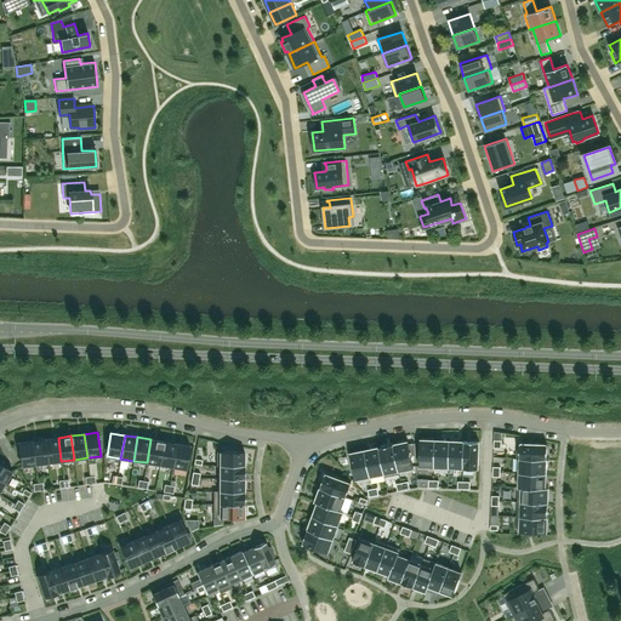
[(61,461),(58,438),(45,439),(49,462),(61,461)]
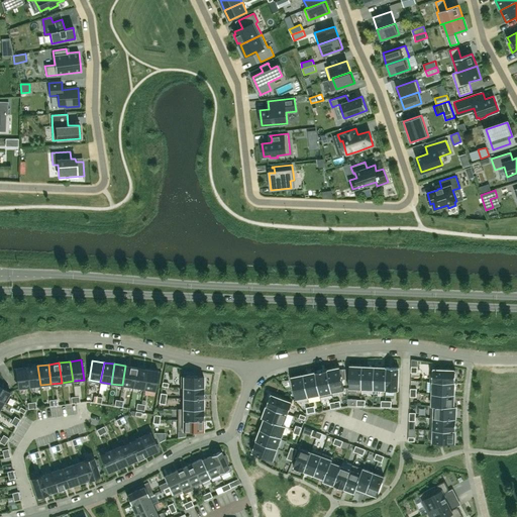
[(40,385),(37,366),(26,367),(29,387),(40,385)]
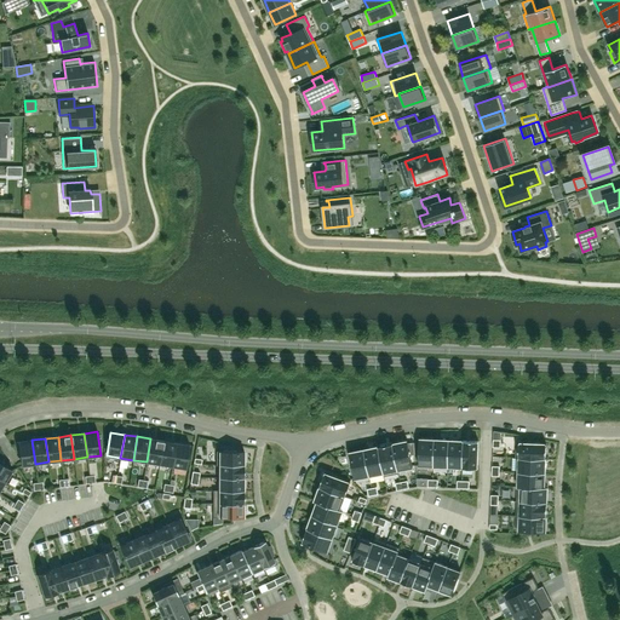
[(159,464),(164,441),(150,438),(147,461),(159,464)]
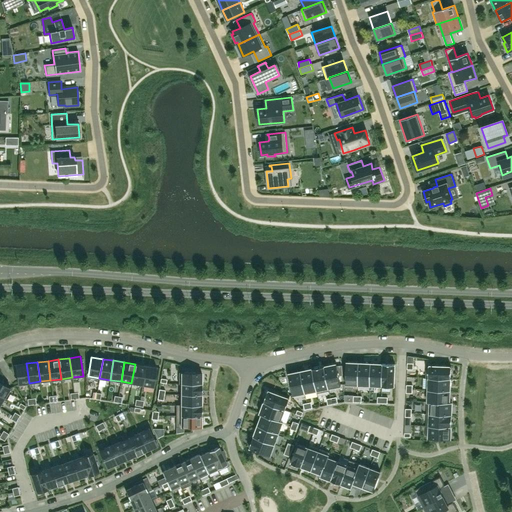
[(346,362),(345,384),(358,385),(359,362),(346,362)]
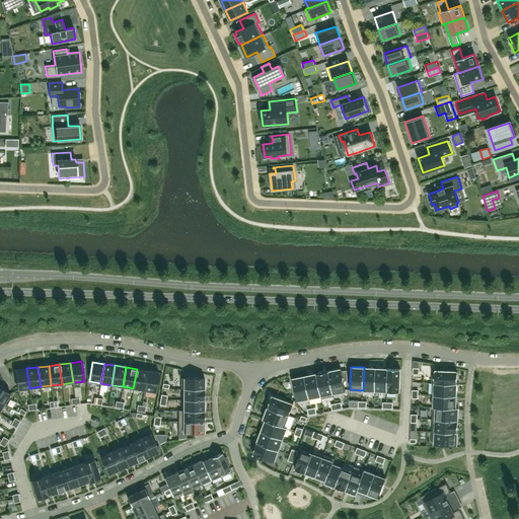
[(364,367),(363,390),(375,390),(376,368),(364,367)]
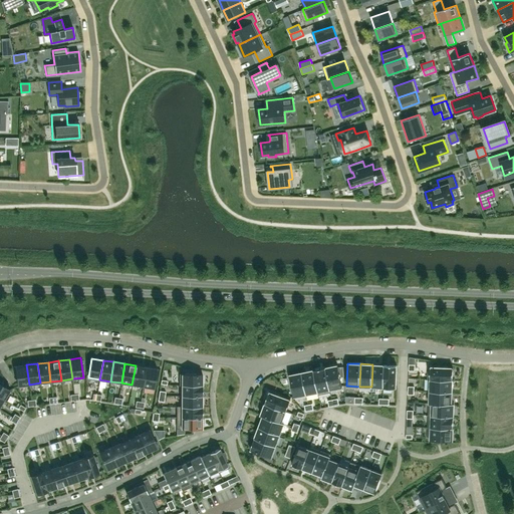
[(29,384),(26,364),(13,366),(14,373),(16,372),(18,386),(29,384)]
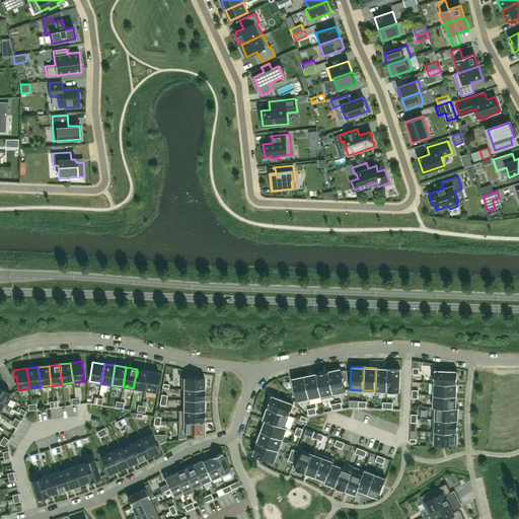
[(376,368),(375,390),(387,391),(388,368),(376,368)]
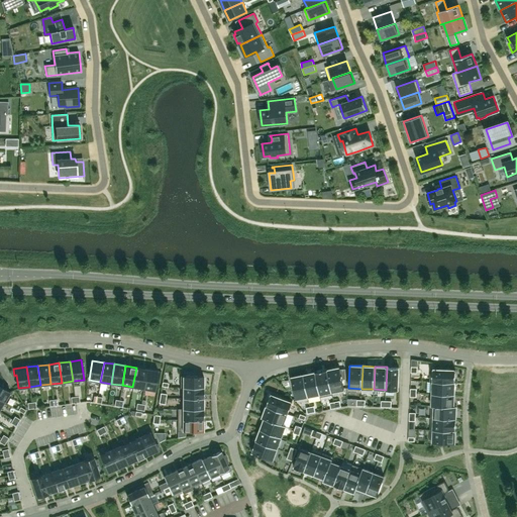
[(398,390),(399,368),(387,367),(386,390),(398,390)]
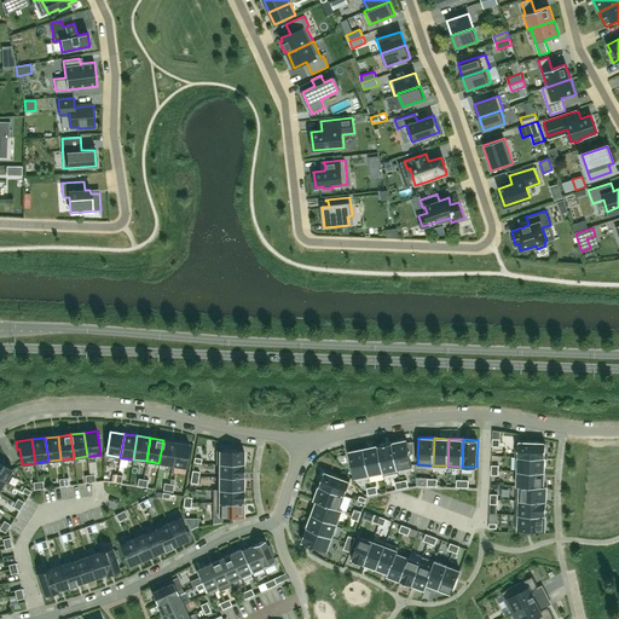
[(172,466),(175,443),(163,440),(158,463),(172,466)]
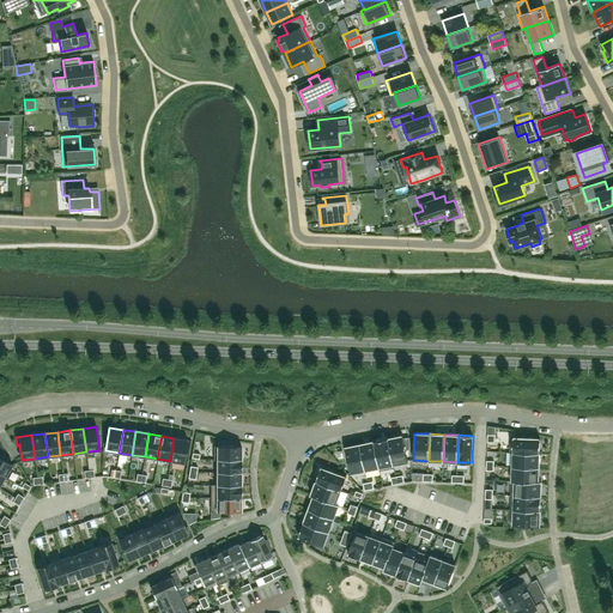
[(402,436),(388,438),(394,467),(394,465),(408,462),(406,449),(404,438),(402,436)]
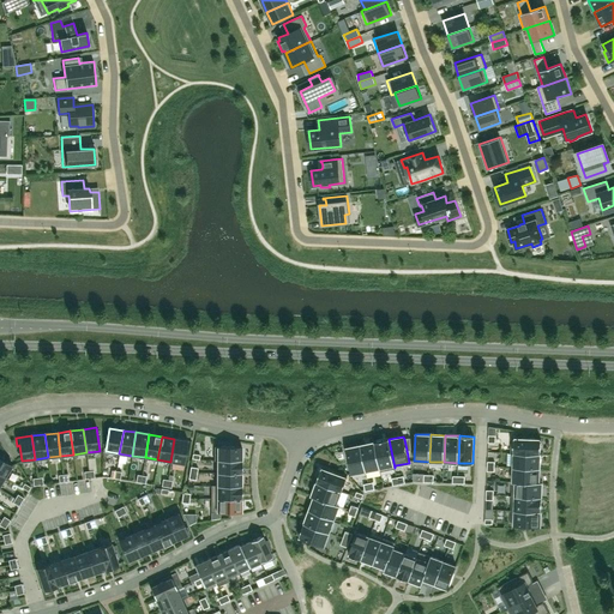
[(541,439),(534,439),(534,438),(530,438),(530,439),(511,438),(511,452),(540,453),(541,439)]
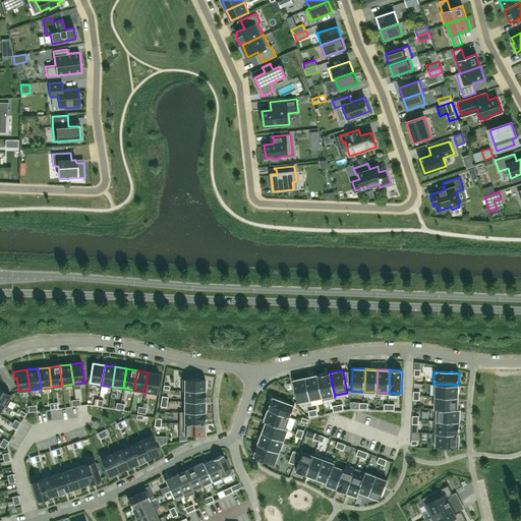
[(159,374),(148,372),(145,392),(156,394),(159,374)]
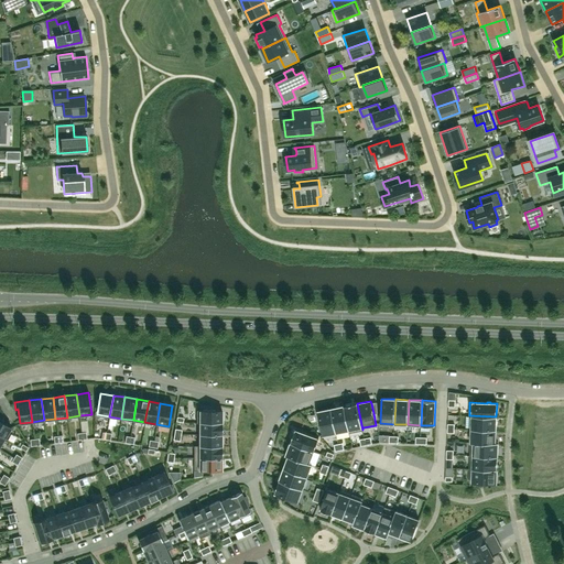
[(362,430),(357,403),(344,405),(349,433),(362,430)]
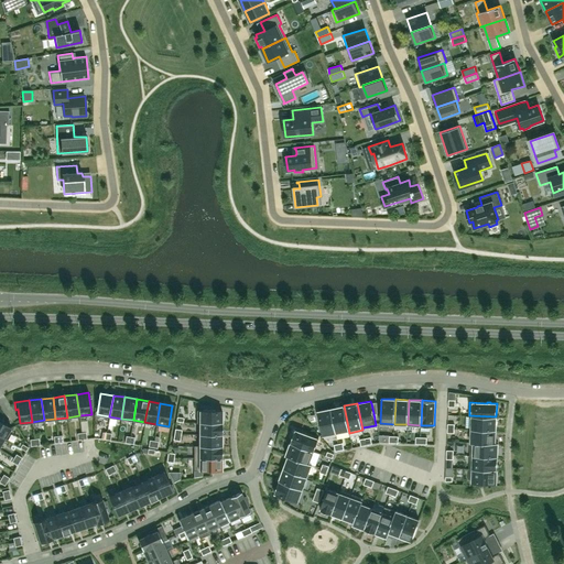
[(349,433),(344,405),(331,409),(336,433),(348,431),(349,433)]
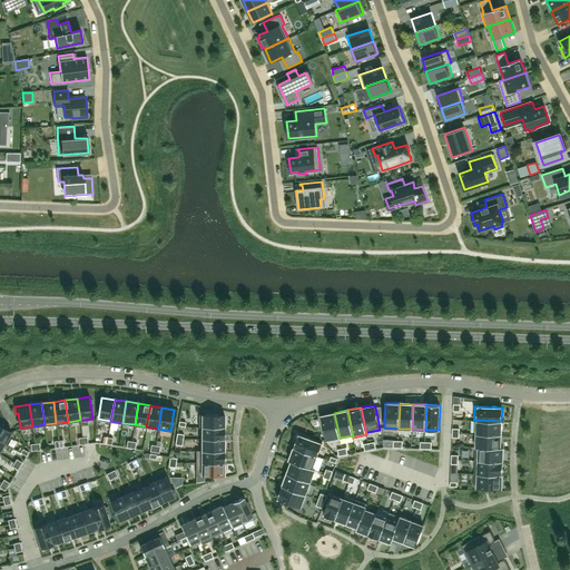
[(340,438),(334,413),(321,415),(324,430),(323,430),(324,434),(325,434),(326,440),(340,438)]
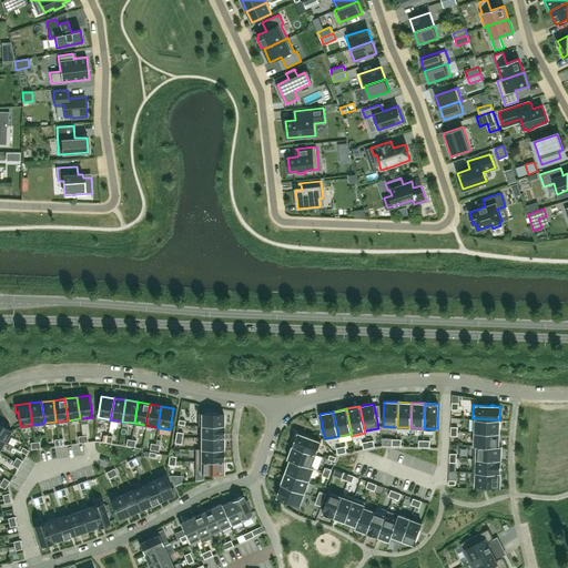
[(223,413),(209,413),(204,413),(201,413),(198,413),(198,425),(223,425),(223,413)]
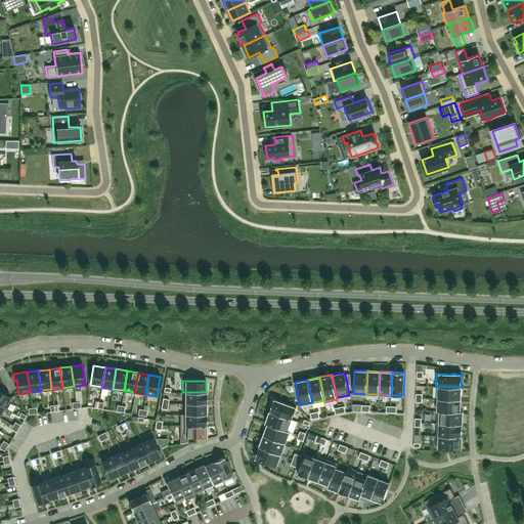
[(461,399),(461,387),(436,386),(436,387),(438,387),(438,399),(461,399)]
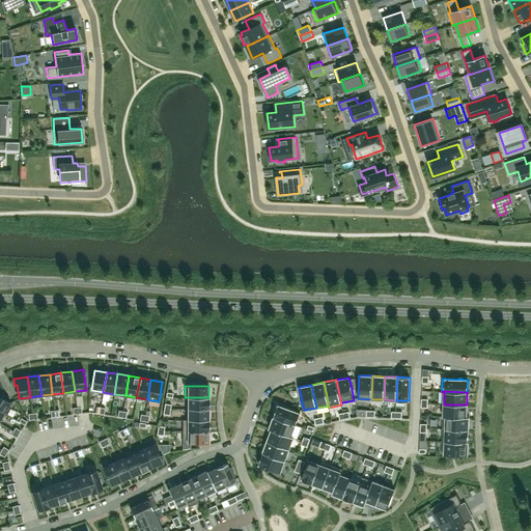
[(0,410),(4,413),(10,402),(0,395),(0,410)]
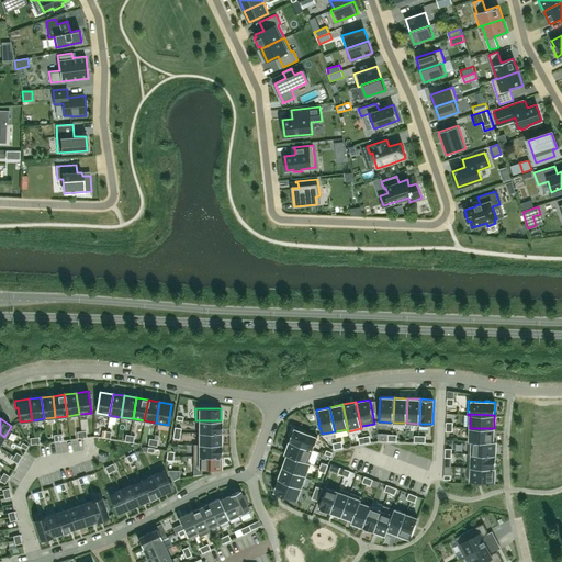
[(221,433),(221,420),(195,420),(195,422),(199,422),(199,433),(221,433)]
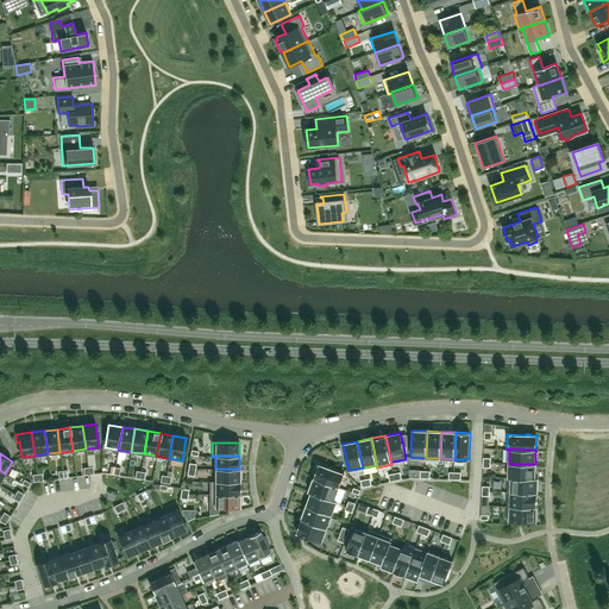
[(333,470),(319,464),(314,478),(339,488),(344,473),(338,471),(338,470),(334,469),(333,470)]
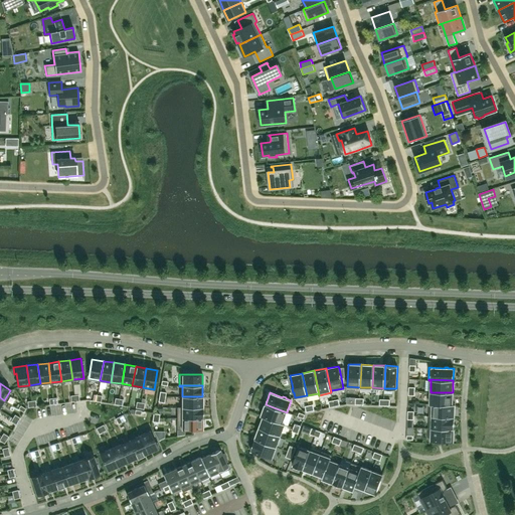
[(453,404),(453,392),(431,392),(430,404),(453,404)]
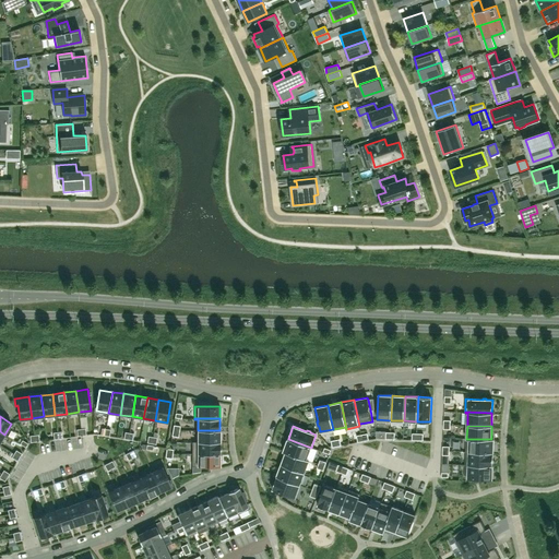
[(219,442),(219,430),(198,430),(198,441),(192,441),(192,442),(219,442)]
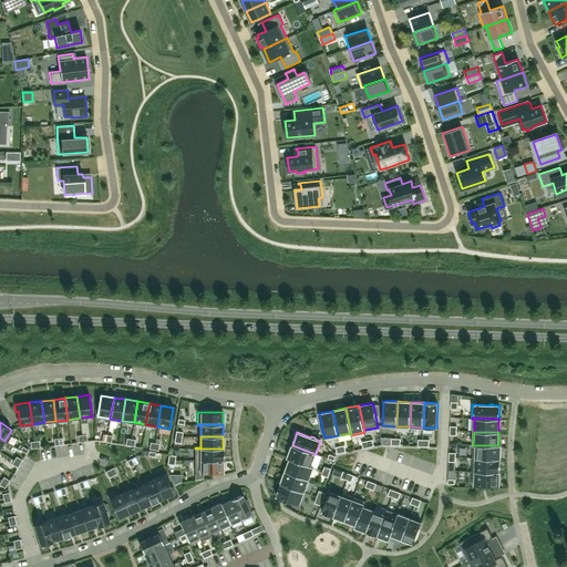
[(311,465),(316,454),(292,445),(288,457),(290,459),(311,466),(311,465)]
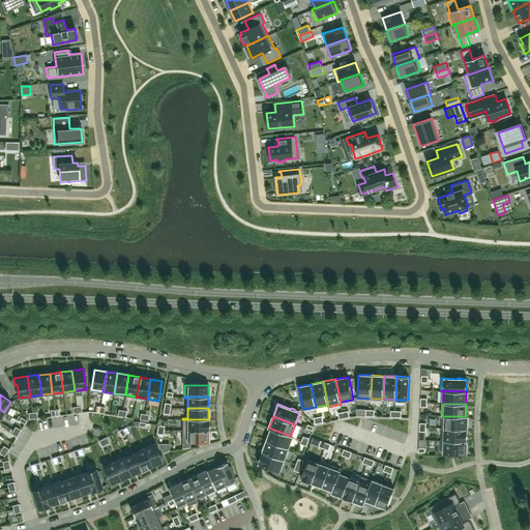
[(468,416),(466,416),(442,416),(442,429),(467,430),(468,416)]
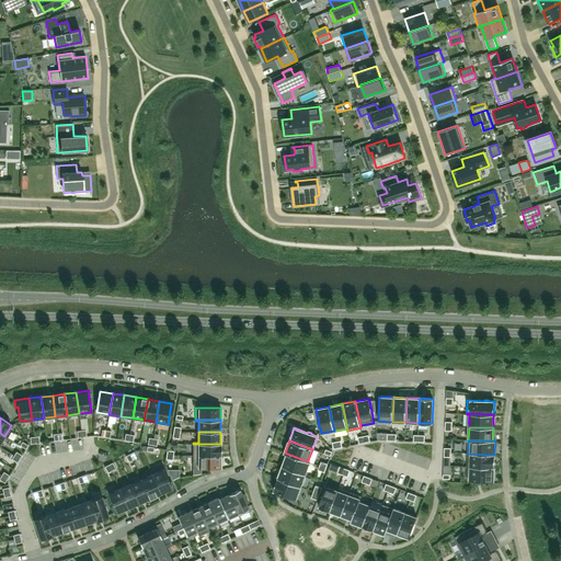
[(220,456),(220,444),(193,444),(193,456),(220,456)]
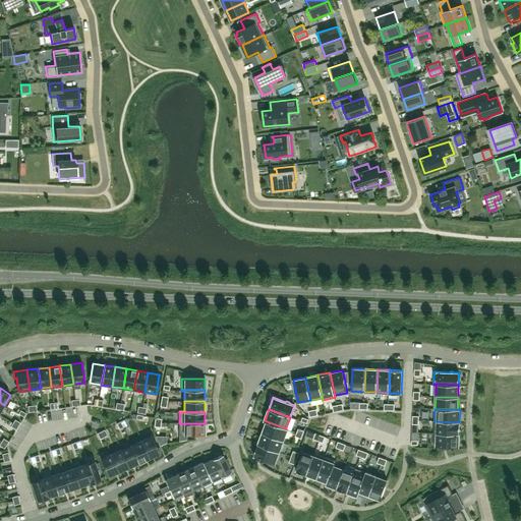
[(284,441),(288,428),(286,427),(286,428),(267,421),(263,432),(284,441)]
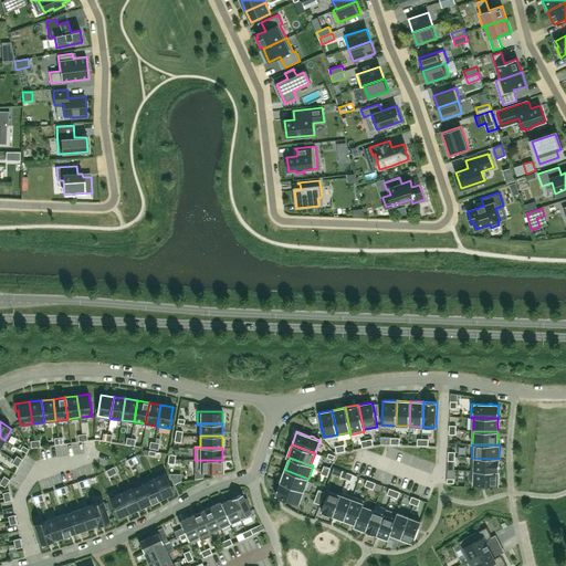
[(499,472),(499,459),(472,458),(471,471),(499,472)]
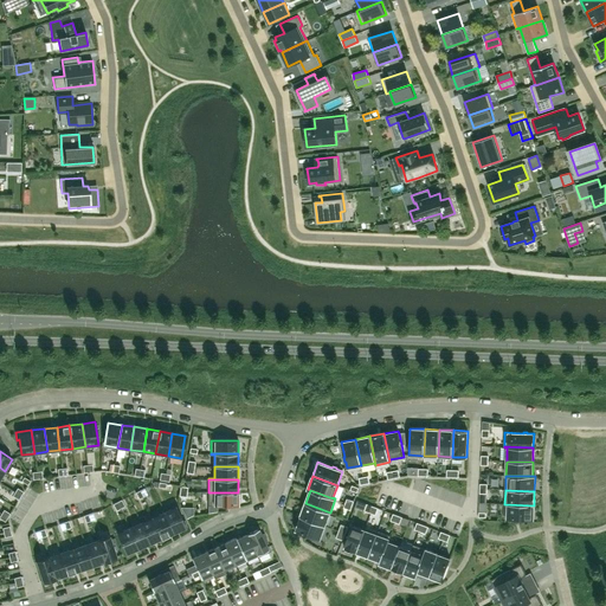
[(238,505),(238,492),(208,492),(208,505),(238,505)]
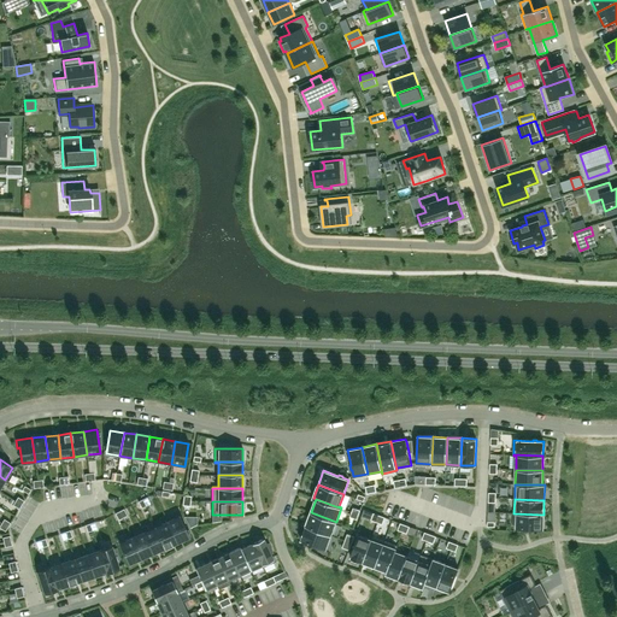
[(305,526),(331,535),(336,522),(311,512),(305,526)]
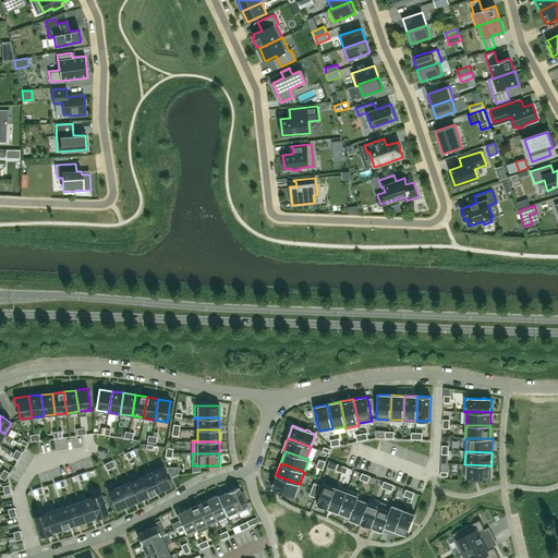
[(490,478),(492,465),(464,464),(464,477),(481,478),(485,478),(490,478)]
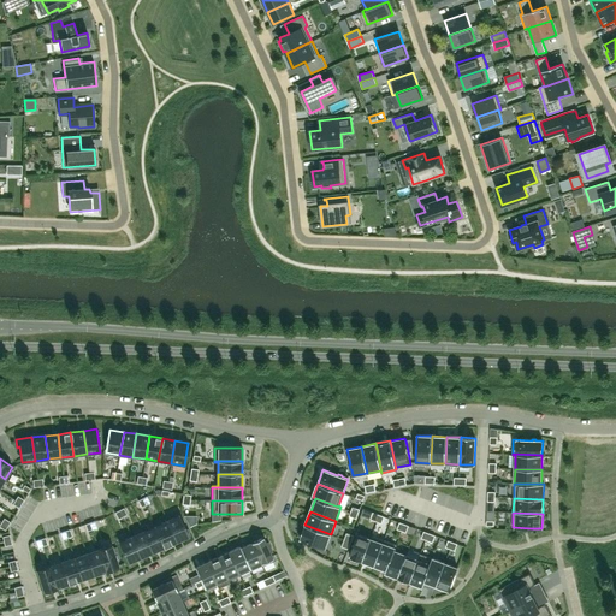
[(179,515),(166,520),(176,542),(190,535),(188,528),(185,529),(179,515)]
